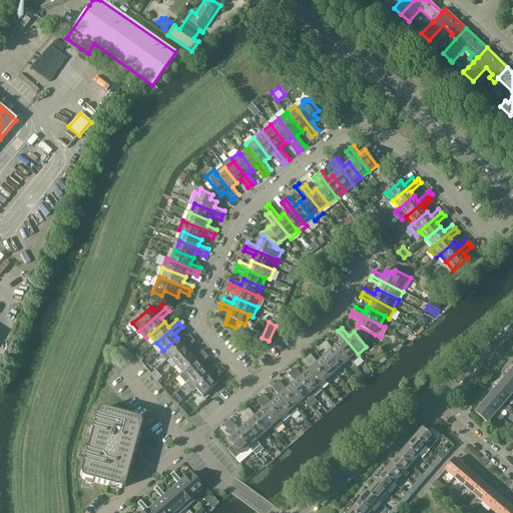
[(358,354),(338,331),(334,335),(341,343),(338,346),(351,361),(358,354)]
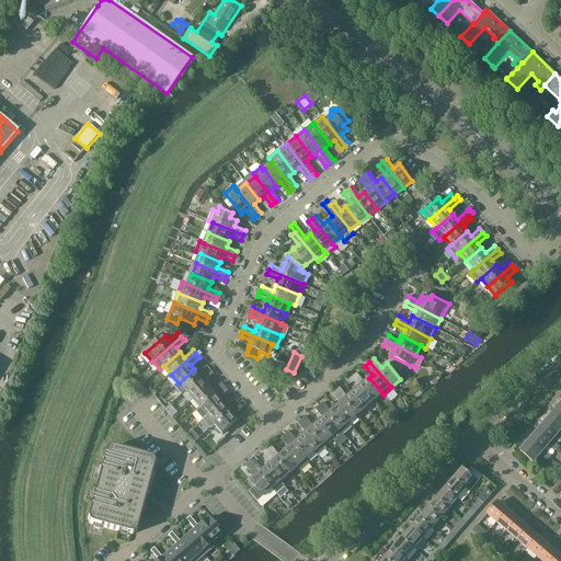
[(396,365),(403,371),(407,367),(398,362),(396,365)]
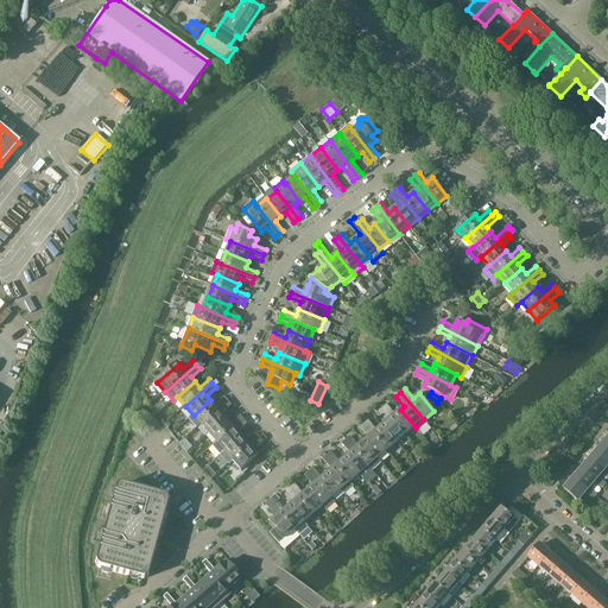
[(437,403),(429,396),(426,398),(435,406),(437,403)]
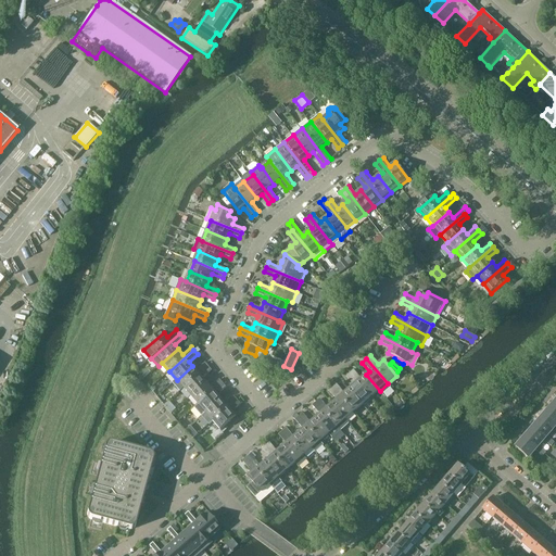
[(185,388),(209,367),(205,363),(197,370),(192,366),(177,380),(185,388)]
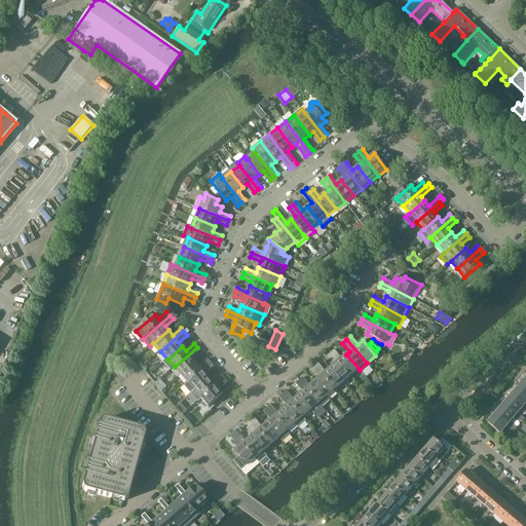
[(197,347),(175,367),(181,375),(196,362),(193,358),(200,351),(197,347)]
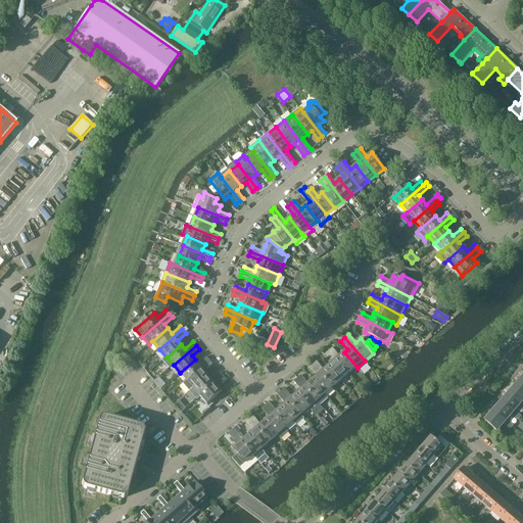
[(358,368),(344,352),(339,357),(332,348),(329,351),(349,374),(358,368)]
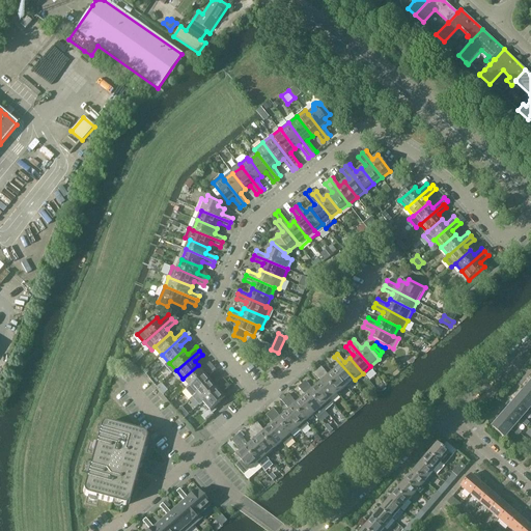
[(355,380),(334,357),(330,360),(337,368),(333,372),(346,387),(355,380)]
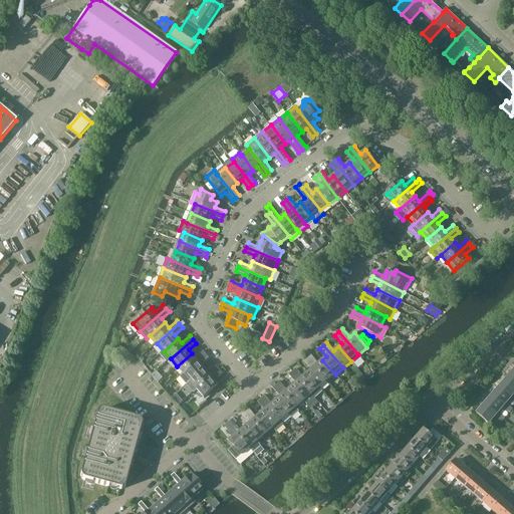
[(192,353),(177,366),(184,373),(207,354),(203,351),(196,357),(192,353)]
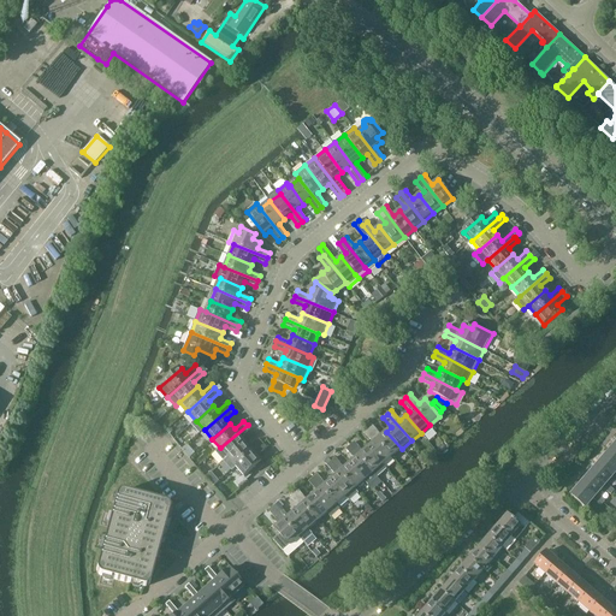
[(224,462),(247,443),(242,438),(252,430),(248,425),(220,448),(215,452),(224,462)]
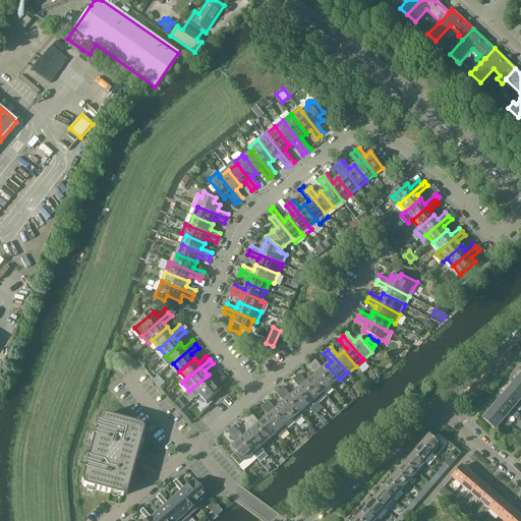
[(340,380),(327,365),(323,368),(315,361),(312,364),(332,387),(340,380)]
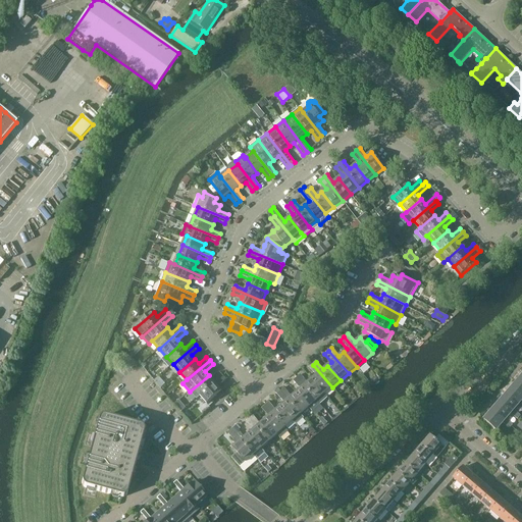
[(332,387),(313,365),(309,368),(316,375),(312,379),(325,394),(332,387)]
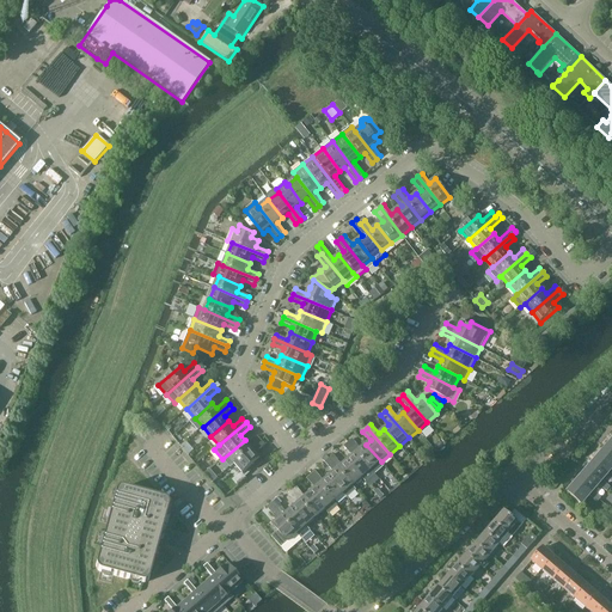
[(245,440),(222,459),(231,469),(236,464),(262,440),(258,436),(249,445),(245,440)]
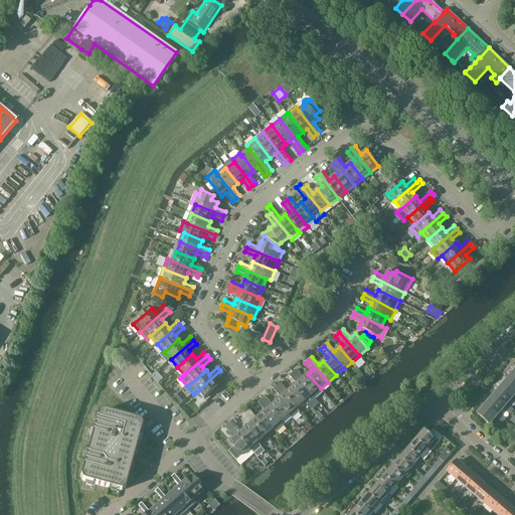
[(223,374),(220,370),(198,390),(205,398),(219,385),(215,381),(223,374)]
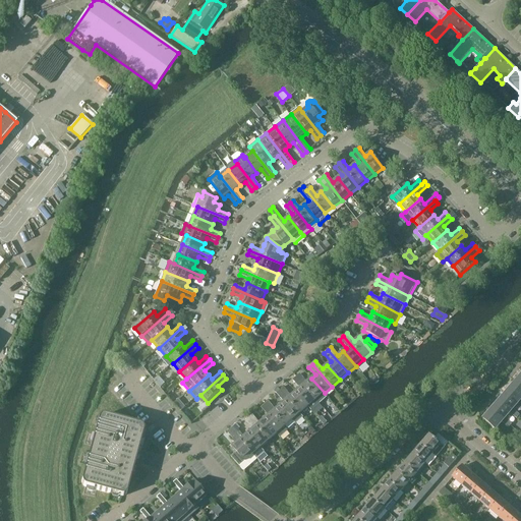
[(325,393),(311,379),(307,383),(300,374),(296,378),(320,404),(328,397),(325,393)]
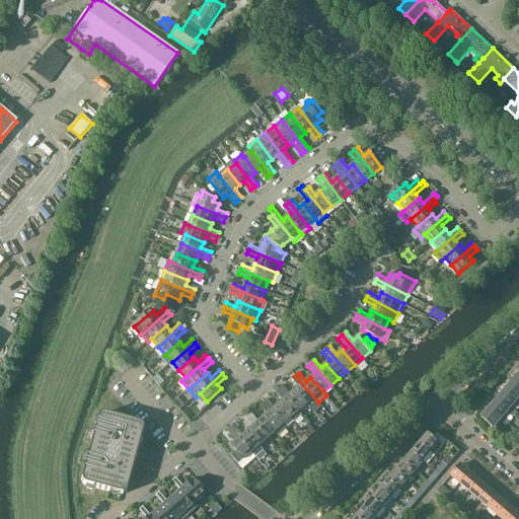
[(318,402),(295,376),(292,379),(299,387),(295,390),(307,405),(310,409),(318,402)]
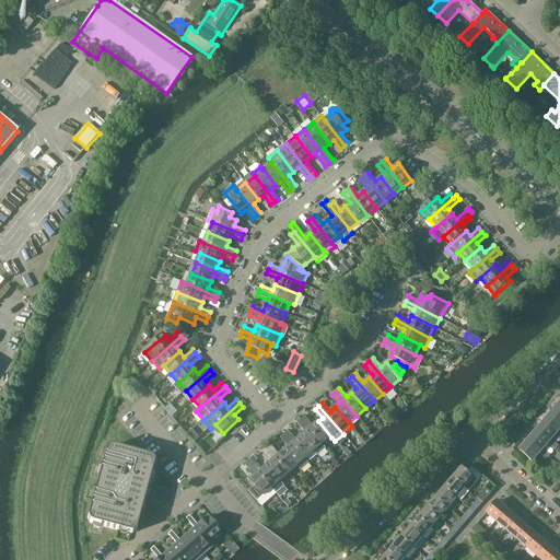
[(559,415),(555,410),(546,420),(559,432),(559,415)]
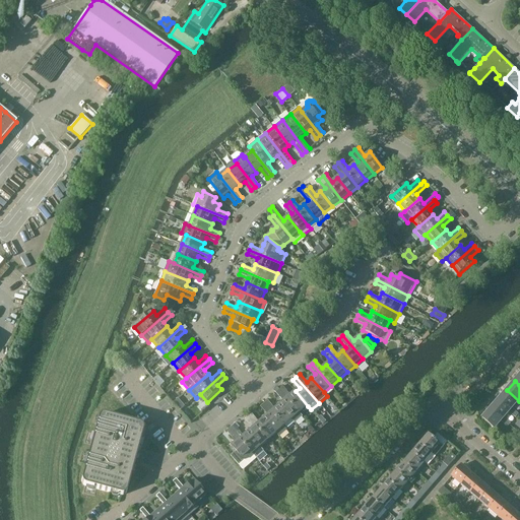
[(300,413),(280,390),(277,387),(274,390),(274,392),(283,401),(279,405),(293,419),(291,419),(296,424),(303,417),(300,413)]
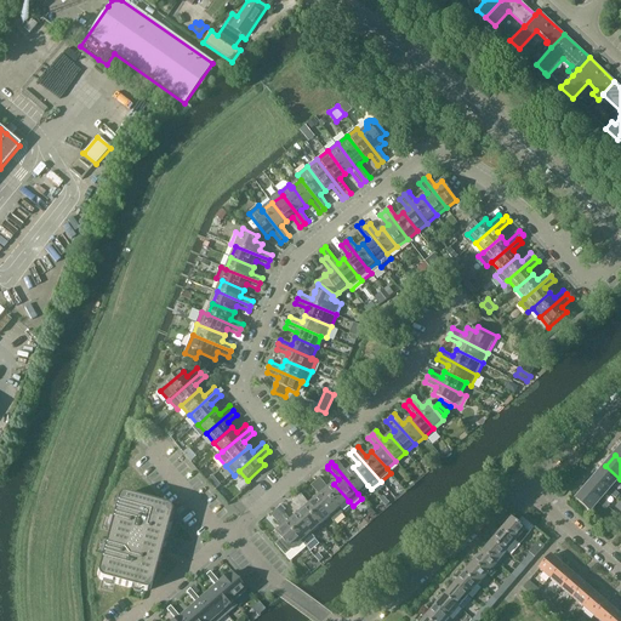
[(335,466),(358,494),(368,485),(353,467),(347,472),(339,462),(335,466)]
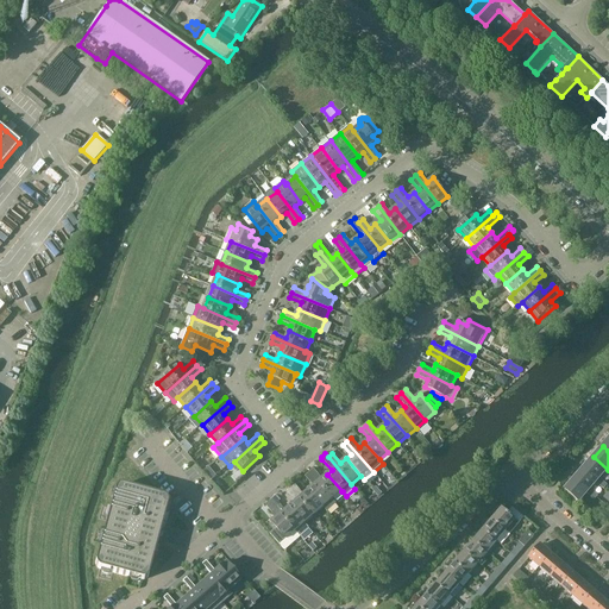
[(608,475),(608,470),(594,457),(584,468),(606,487),(608,485),(601,479),(607,472),(608,475)]
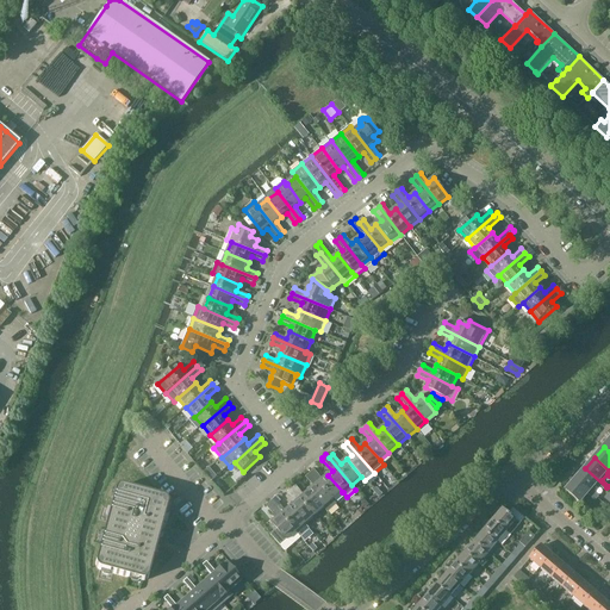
[(599,497),(592,491),(598,484),(605,490),(607,487),(585,468),(576,479),(597,498),(599,497)]
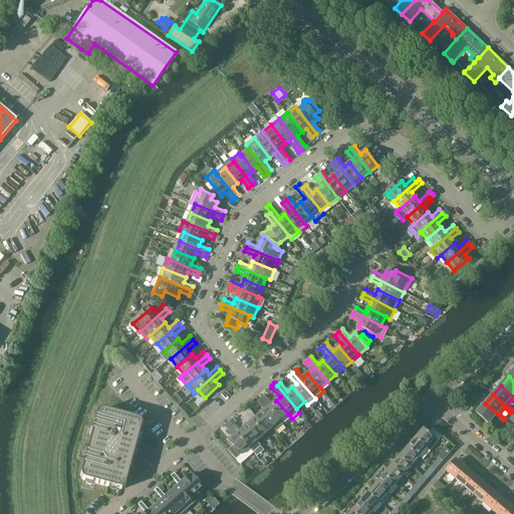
[(281,422),(288,415),(289,415),(276,401),(272,404),(265,396),(261,399),(281,422)]
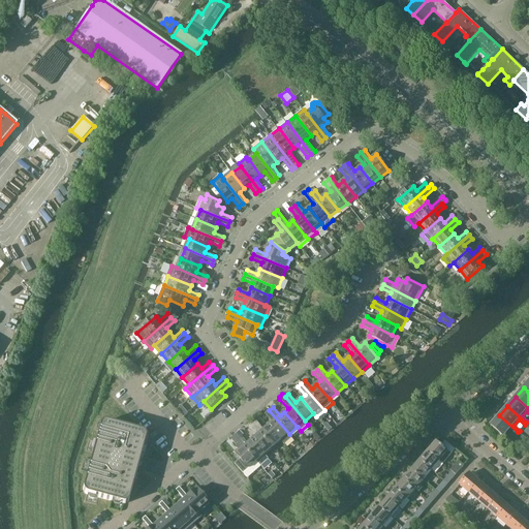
[(289,434),(269,410),(266,414),(273,423),(269,426),(281,441),(281,440),(284,444),(292,438),(289,434)]
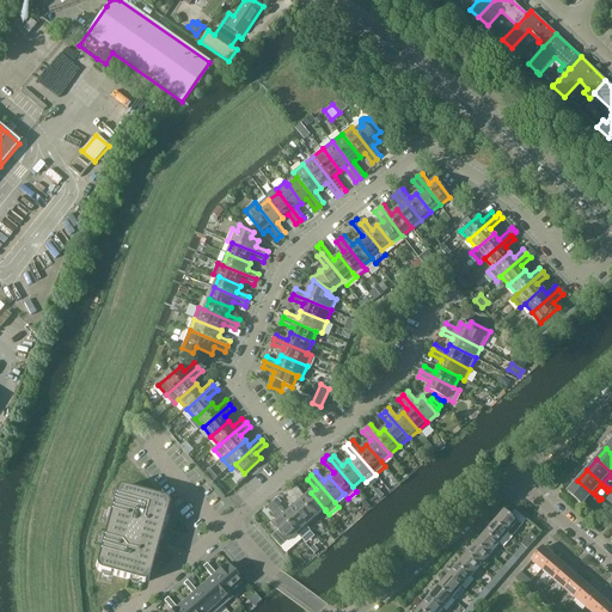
[(598,502),(599,500),(577,481),(568,493),(583,506),(591,496),(598,502)]
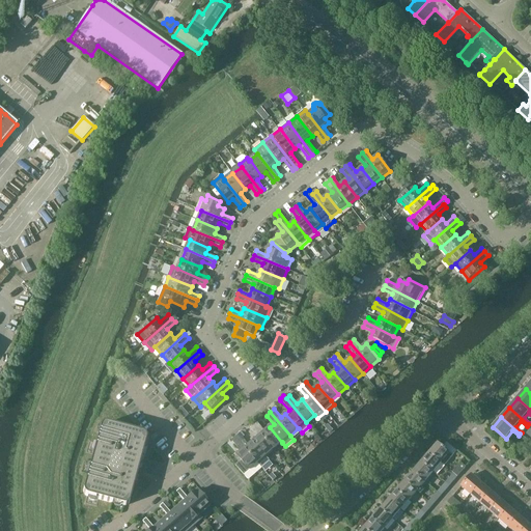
[(282,443),(270,427),(264,431),(257,423),(254,426),(274,449),(282,443)]
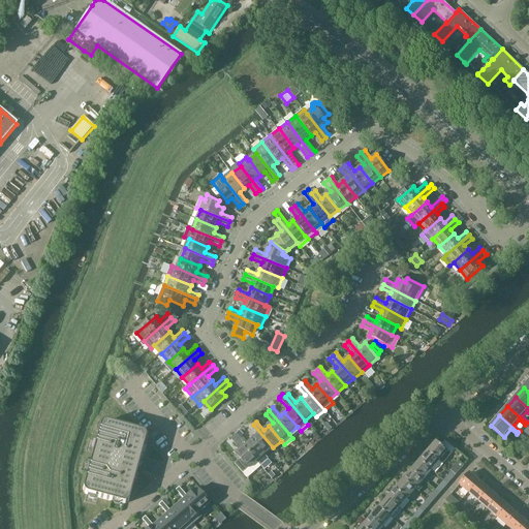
[(133,485),(136,474),(136,473),(137,469),(146,439),(146,438),(146,437),(146,436),(146,435),(146,434),(145,434),(145,433),(144,433),(143,432),(142,432),(107,423),(106,423),(105,423),(104,423),(103,423),(102,424),(101,424),(101,425),(101,426),(100,426),(100,427),(93,452),(84,488),(84,489),(84,490),(84,491),(84,492),(85,492),(85,493),(86,494),(87,494),(87,495),(88,495),(98,498),(111,501),(122,504),(123,504),(124,504),(125,504),(126,504),(126,503),(127,503),(128,502),(128,501),(129,501),(129,500),(133,486),(133,485)]
